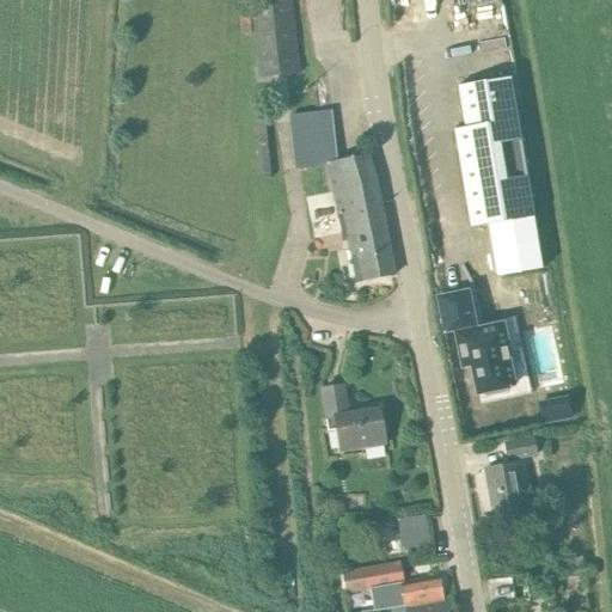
[(292,1),(252,6),(261,78),(300,73),(292,1)]
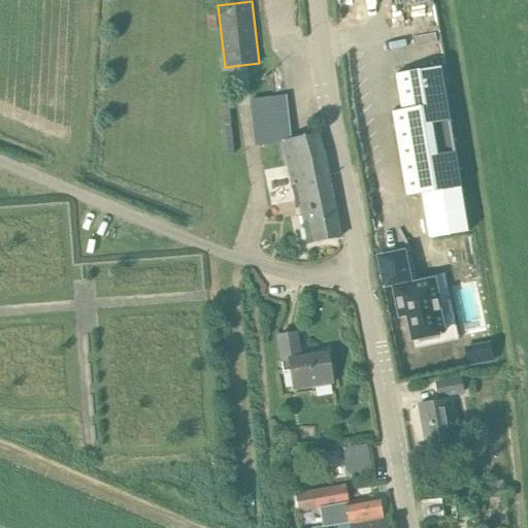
[(402,110),(393,112),(403,176),(407,197),(461,188),(458,167),(447,103),(440,66),(396,74),(402,110)]
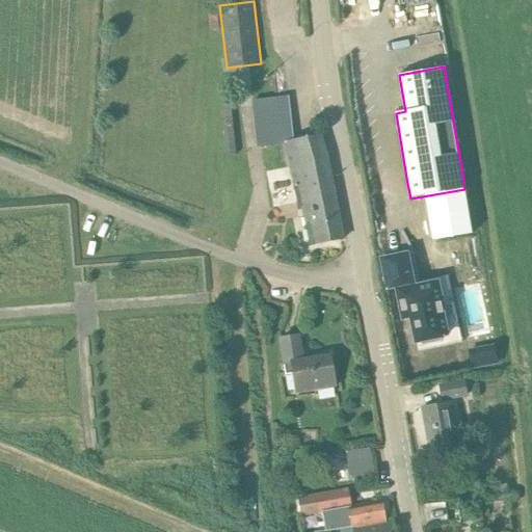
[(284,143),(295,195),(333,187),(327,160),(320,135),(293,140),(288,98),(253,101),(258,147),(284,143)]
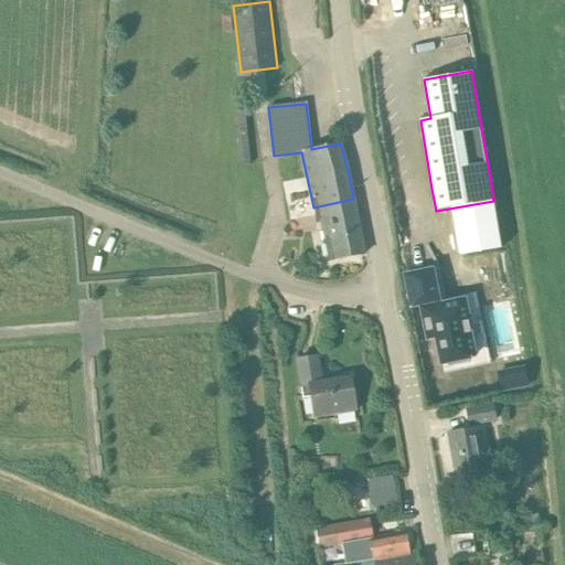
[(353,199),(313,208),(317,222),(321,221),(329,260),(365,254),(353,199)]
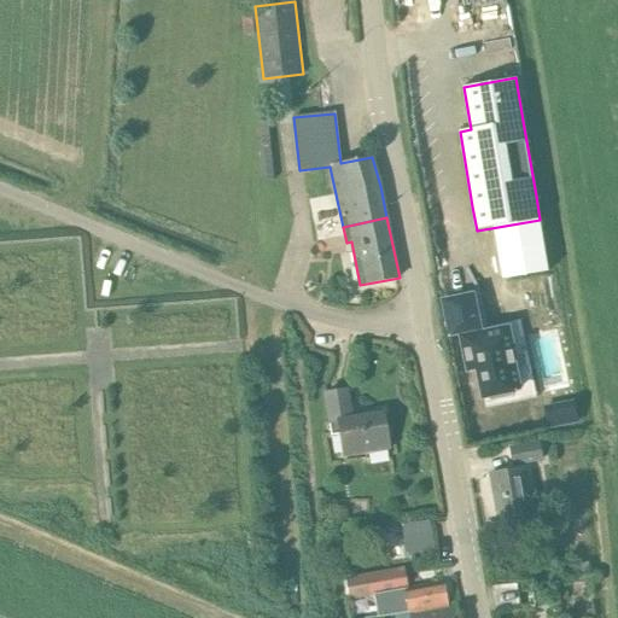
[(472,296),(443,302),(450,334),(458,333),(466,373),(476,371),(482,400),(484,400),(489,398),(489,401),(513,396),(513,392),(520,391),(512,350),(513,350),(508,326),(479,332),(478,328),(472,296)]
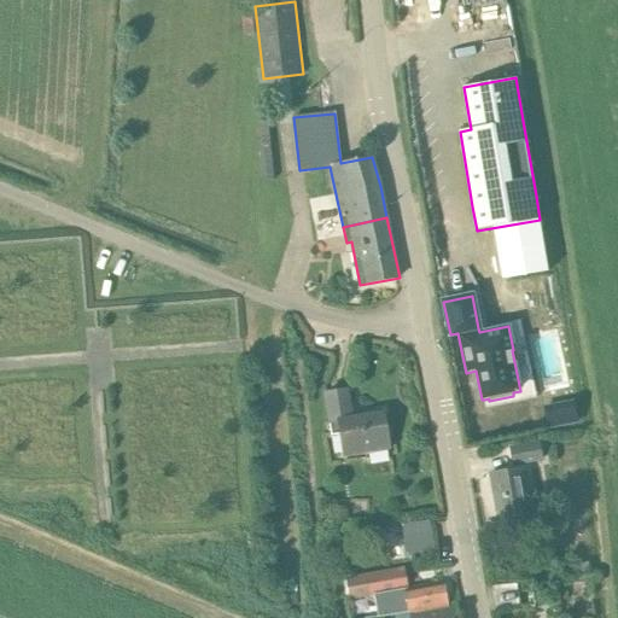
[(365,453),(366,453),(389,449),(383,412),(353,418),(348,390),(324,395),(331,437),(338,436),(342,454),(365,450),(365,453)]
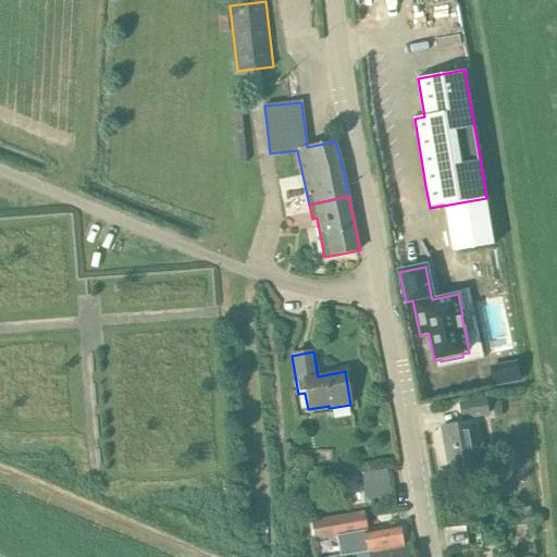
[(519,361),(509,363),(512,379),(522,376),(519,361)]
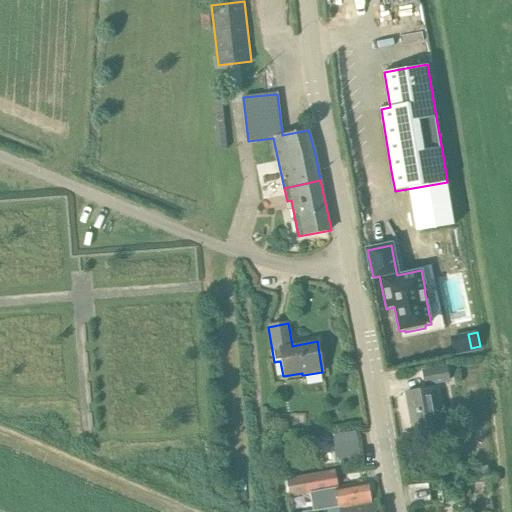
[(446,367),(442,367),(423,371),(426,389),(405,393),(412,432),(432,428),(434,428),(431,408),(441,406),(438,387),(436,387),(436,383),(449,381),(446,367)]
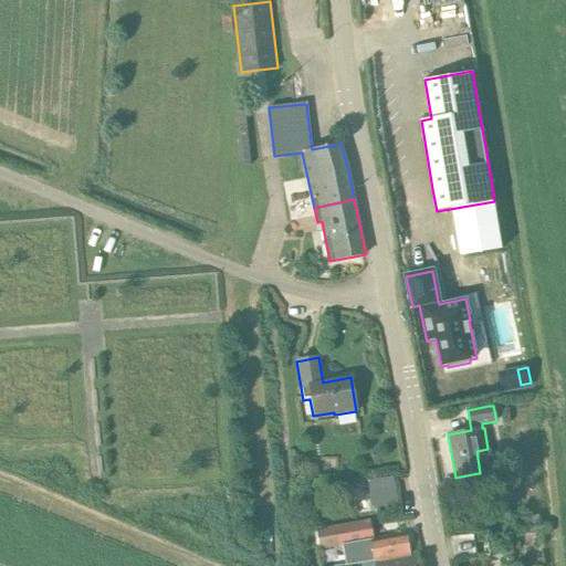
[(318,467),(303,468),(304,479),(320,478),(318,467)]
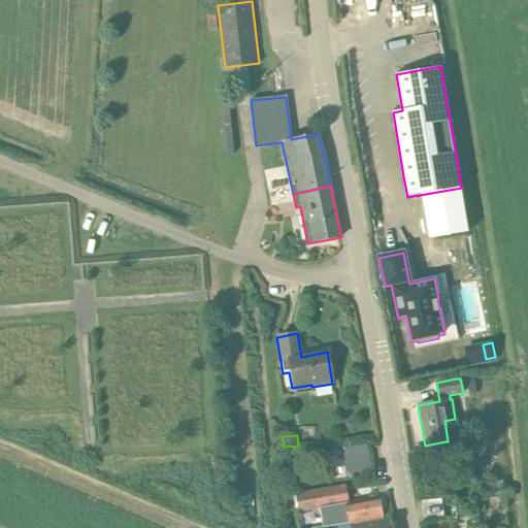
[(501,482),(488,484),(488,490),(502,489),(501,482)]
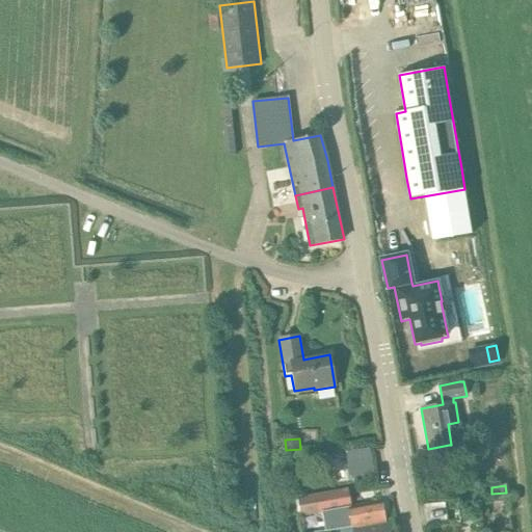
[(320,496),(297,499),(299,515),(322,511),(324,531),(327,531),(339,530),(339,528),(351,526),(364,525),(384,522),(381,501),(367,504),(362,504),(349,506),(347,490),(319,495),(320,496)]
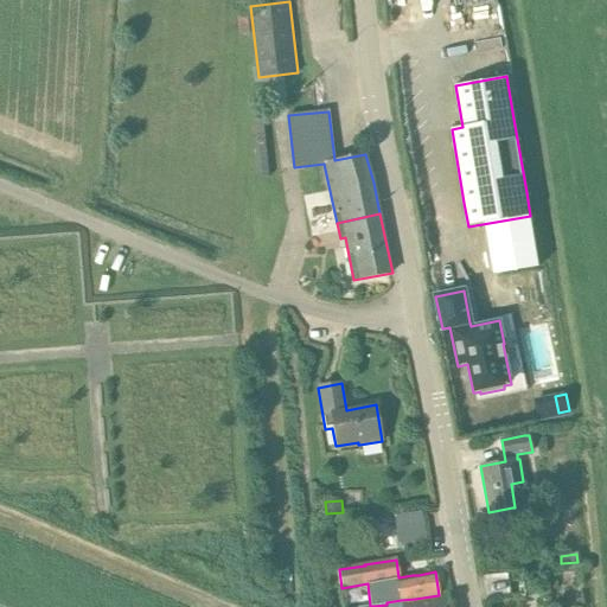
[(490,598),(511,595),(509,580),(489,582),(490,598)]
